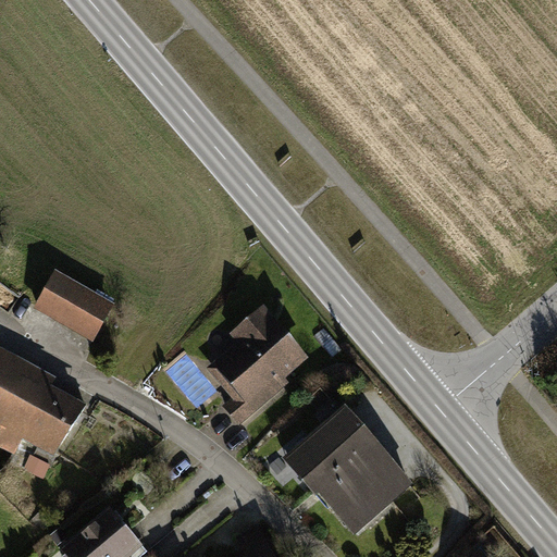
[(57,273),(36,306),(93,339),(113,306),(57,273)]
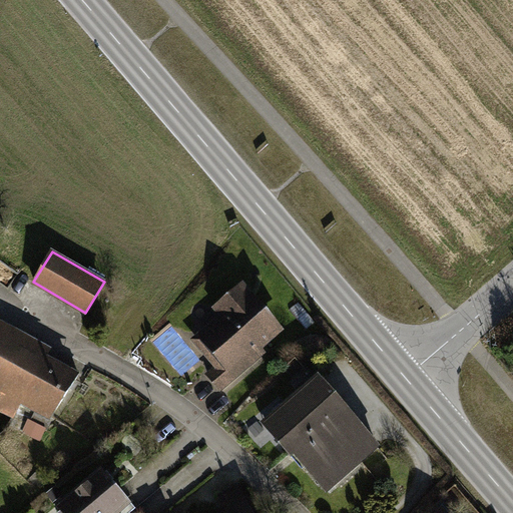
[(287,331),(243,280),(210,308),(218,317),(192,339),(215,367),(207,374),(222,392),(254,365),(269,353),(266,348),(287,331)]
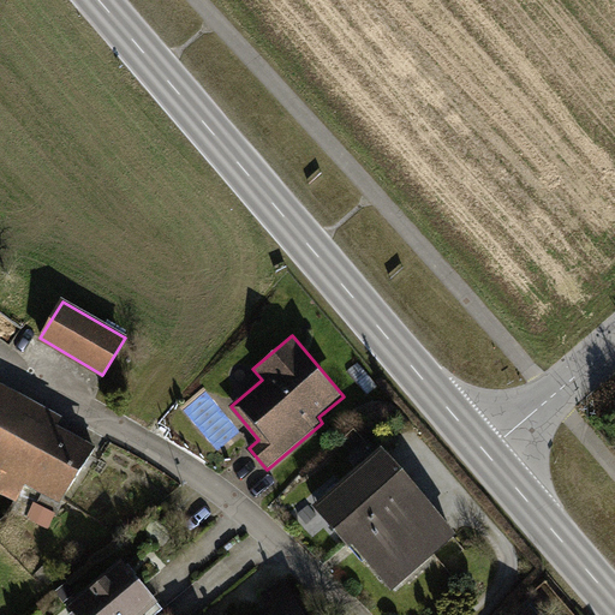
[(0,491),(17,501),(25,484),(61,503),(93,446),(57,428),(63,417),(0,383),(0,491)]
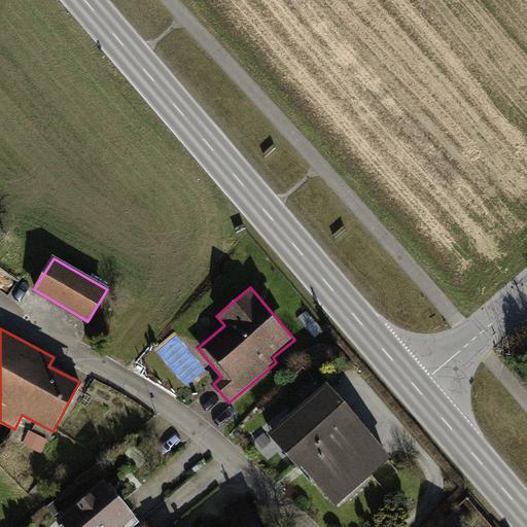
[(311,397),(268,433),(299,468),(300,470),(304,467),(336,504),(390,457),(326,383),(311,397)]
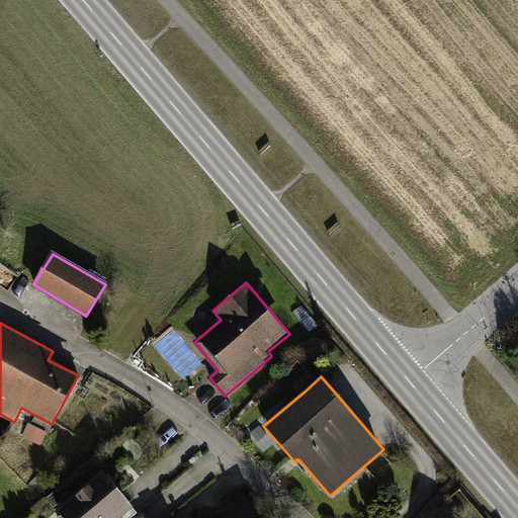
[(48,433),(28,424),(22,437),(41,446),(48,433)]
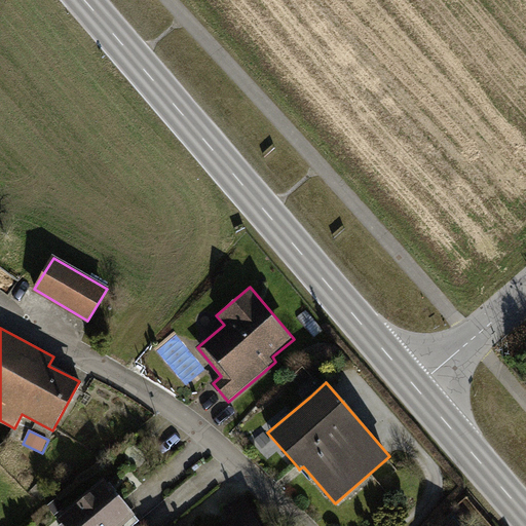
[(103,478),(55,518),(63,525),(124,525),(136,517),(112,488),(103,478)]
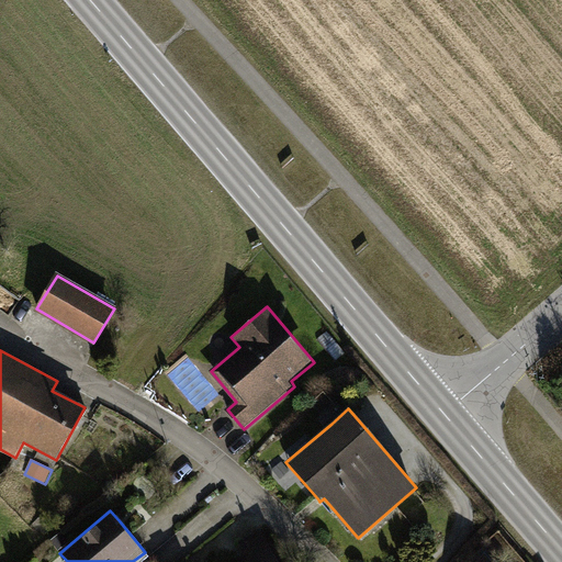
[(279,561),(260,530),(238,544),(246,558),(237,561),(279,561)]
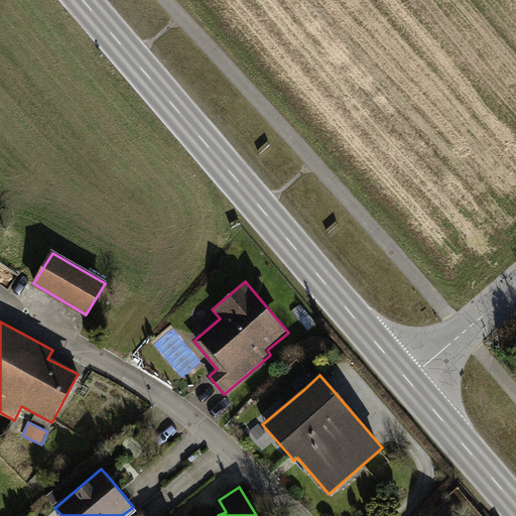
[(55,489),(46,496),(53,505),(62,498),(55,489)]
